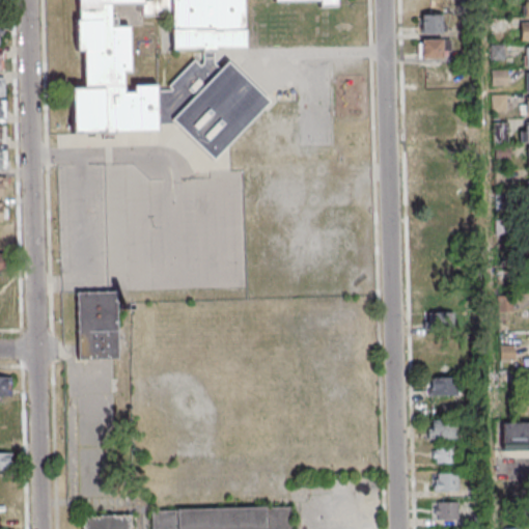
[(178,122),(159,122),(159,130),(116,131),(116,137),(106,138),(106,132),(75,132),(74,87),(86,86),(86,50),(78,50),(78,20),(80,20),(80,0),(338,0),(339,5),(322,5),(322,0),(276,0),(244,0),(246,47),(218,48),(218,51),(216,51),(216,62),(222,68),(229,61),(271,102),(215,158),(178,122)]
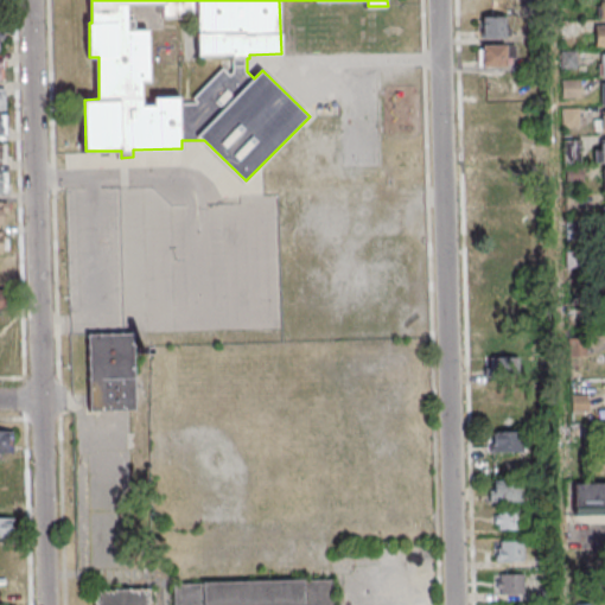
[(507,36),(507,14),(481,14),(481,36),(507,36)]
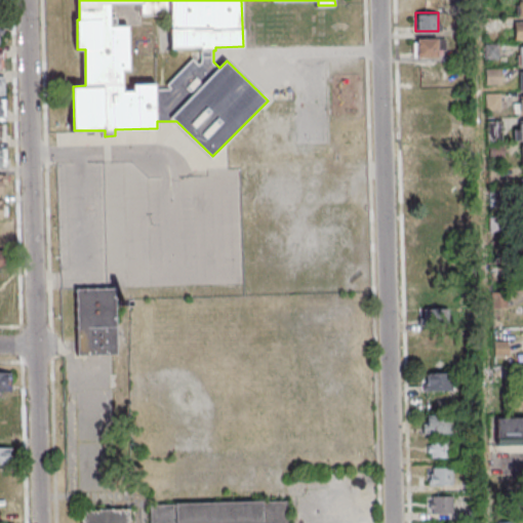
[(442,37),(417,37),(417,55),(442,55),(442,37)]
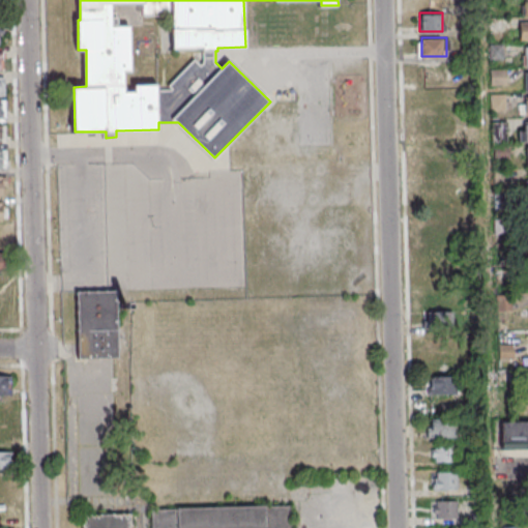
[(509,121),(494,121),(494,142),(509,142),(509,121)]
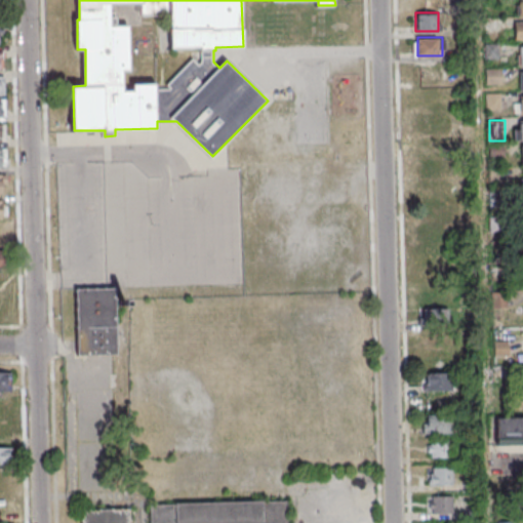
[(435,153),(435,139),(420,139),(420,153),(435,153)]
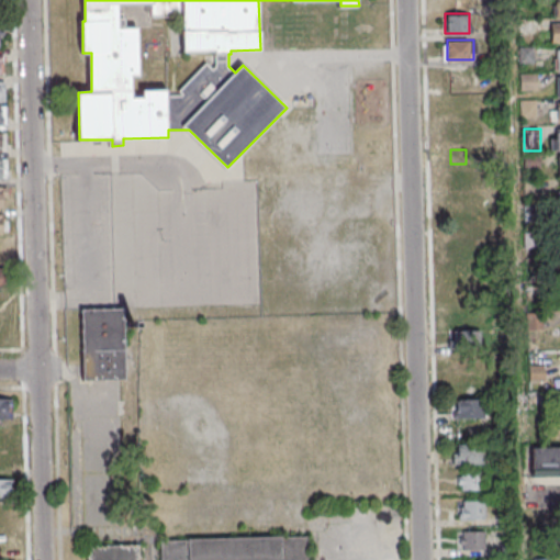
[(85,309),(126,308),(127,379),(86,380),(85,309)]
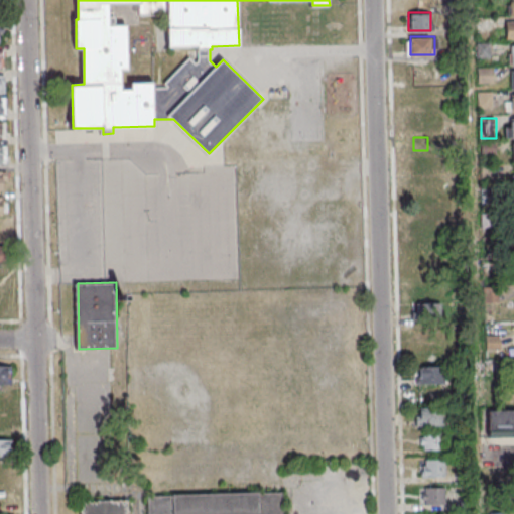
[(12,364),(0,363),(0,381),(12,382),(12,364)]
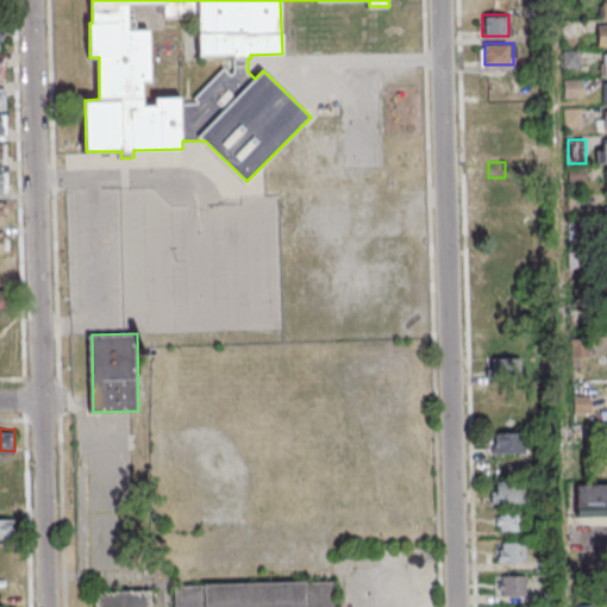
[(494,450),(525,450),(525,431),(494,431),(494,450)]
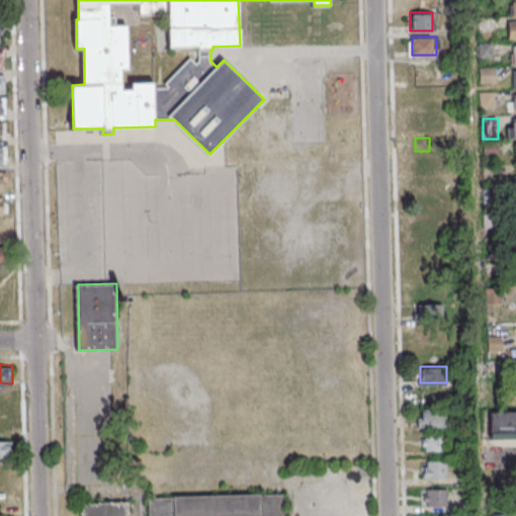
[(448,426),(448,408),(421,408),(421,426),(448,426)]
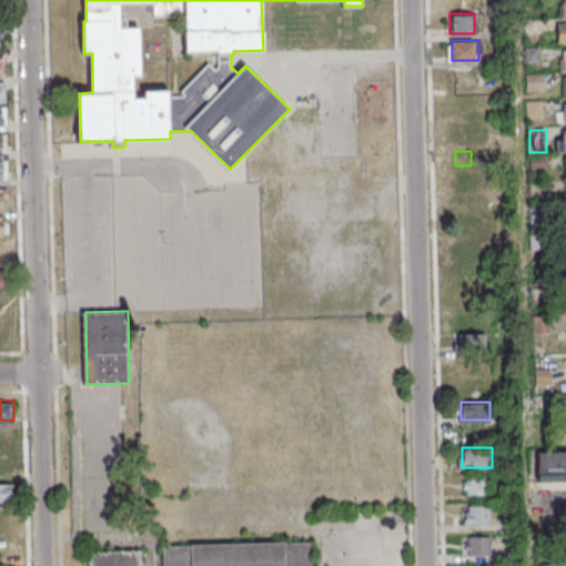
[(565,450),(538,450),(538,479),(565,478),(565,450)]
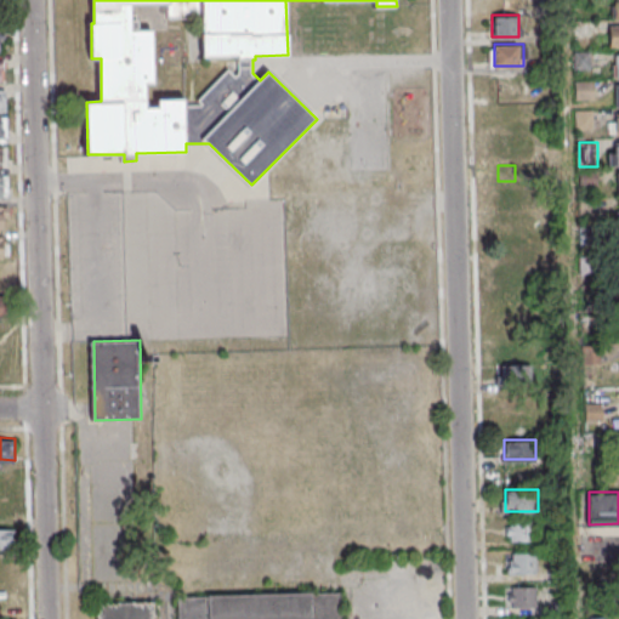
[(0,495),(0,516),(13,517),(13,497),(0,495)]
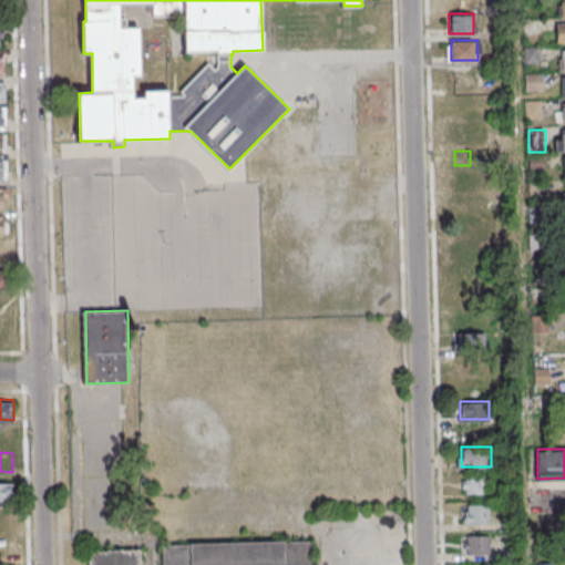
[(489,473),(463,473),(463,492),(489,492),(489,473)]
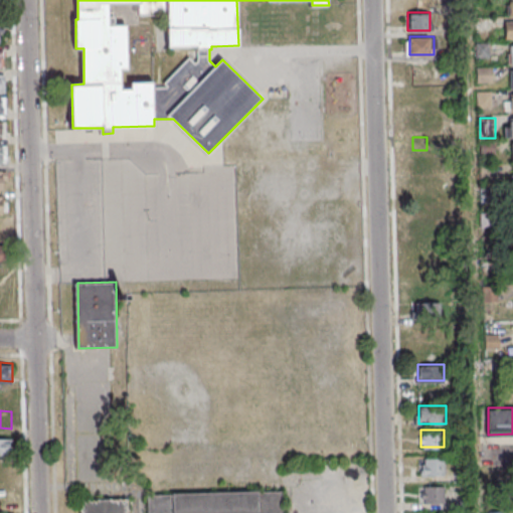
[(0,437),(0,454),(12,454),(12,437),(0,437)]
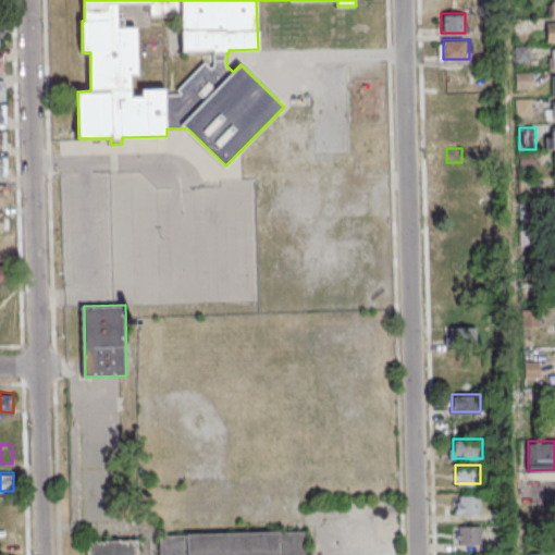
[(482,494),(456,494),(456,513),(482,513),(482,494)]
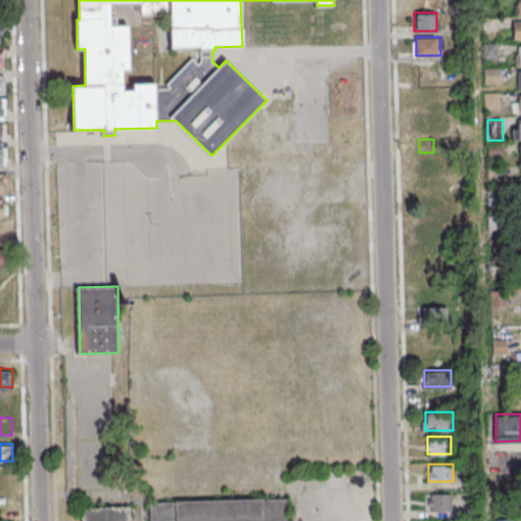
[(453,491),(429,491),(429,509),(453,509),(453,491)]
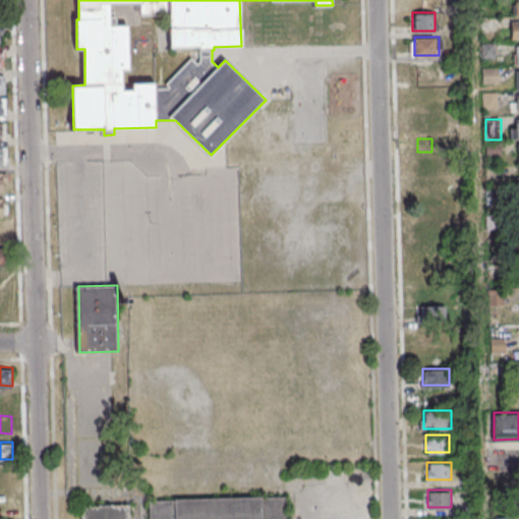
[(151,518),(150,501),(287,497),(288,518),(84,518),(84,506),(129,505),(129,518),(151,518)]
